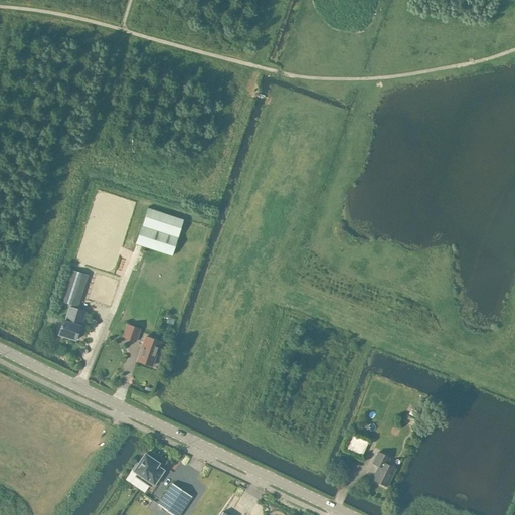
[(183,219),(147,207),(136,243),(172,254),(183,219)]
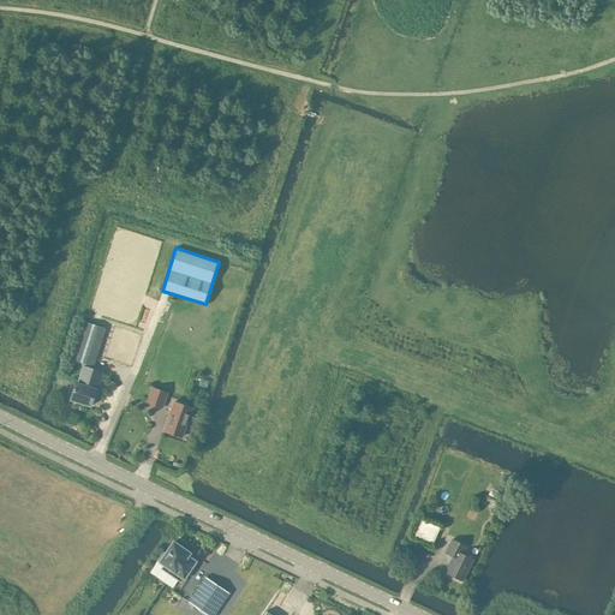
[(77,344),(97,350),(105,329),(84,322),(77,344)]
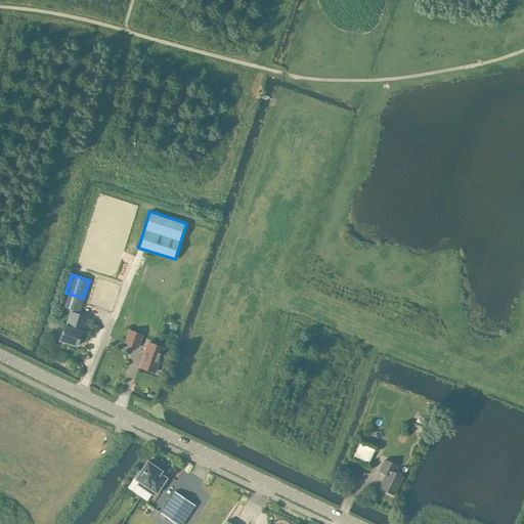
[(83,332),(87,317),(71,312),(66,326),(63,325),(59,340),(77,346),(81,332),(83,332)]
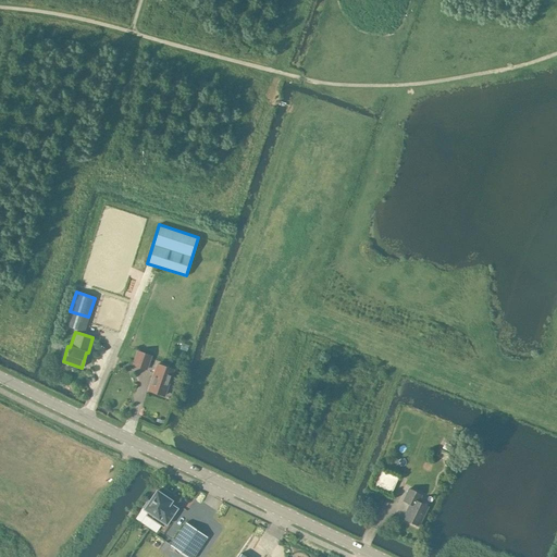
[(164,396),(173,369),(158,363),(148,391),(164,396)]
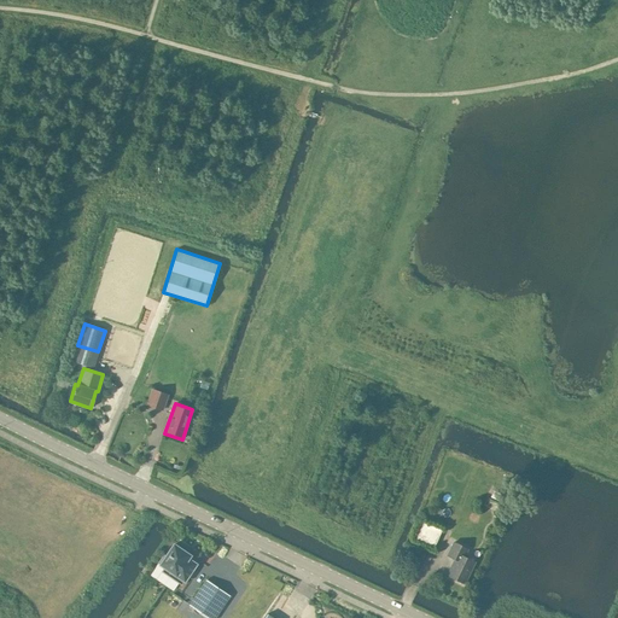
[(464,584),(474,563),(464,557),(467,549),(454,542),(447,555),(455,560),(447,576),(464,584)]
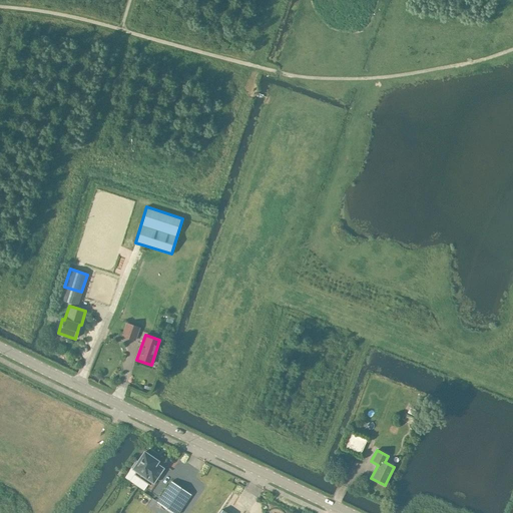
[(136,472),(134,475),(151,486),(162,468),(156,464),(157,461),(144,452),(137,462),(136,461),(131,468),(136,472)]
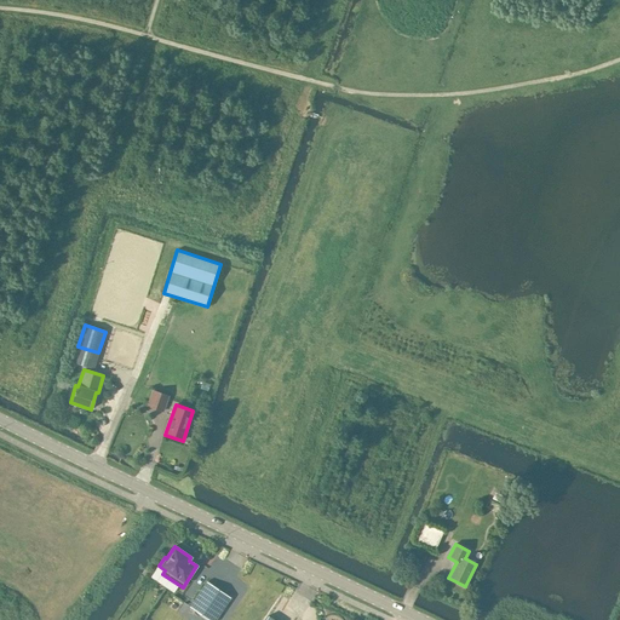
[(206,581),(189,607),(208,619),(214,619),(230,598),(206,581)]
